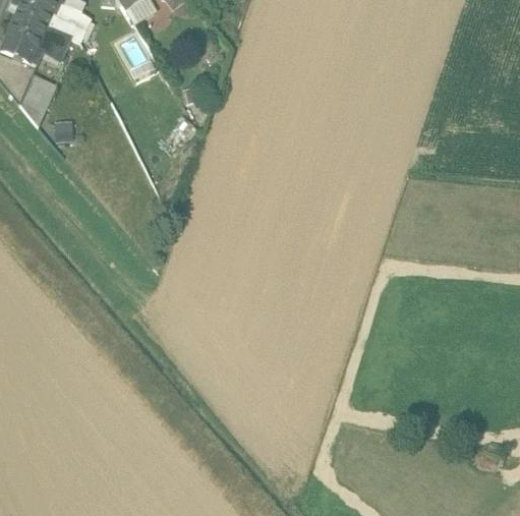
[(22,0),(17,12),(47,25),(57,4),(63,6),(65,0),(22,0)]
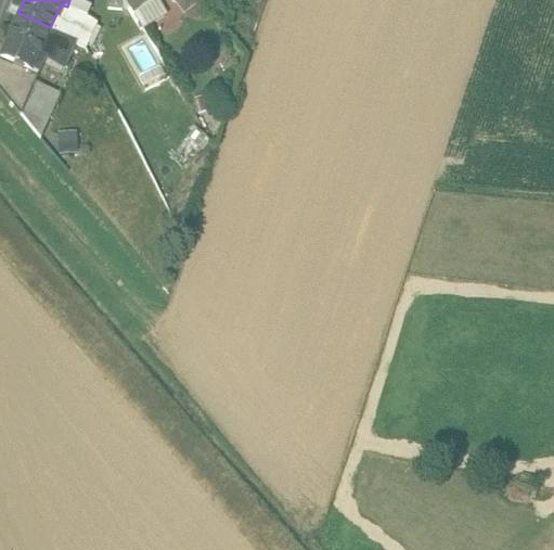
[(128,0),(134,9),(147,0),(128,0)]
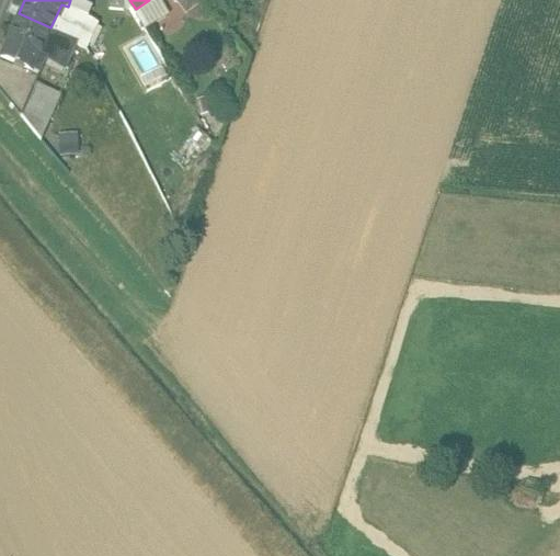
[(50,27),(19,13),(2,53),(33,67),(41,70),(46,57),(66,68),(78,41),(50,27)]
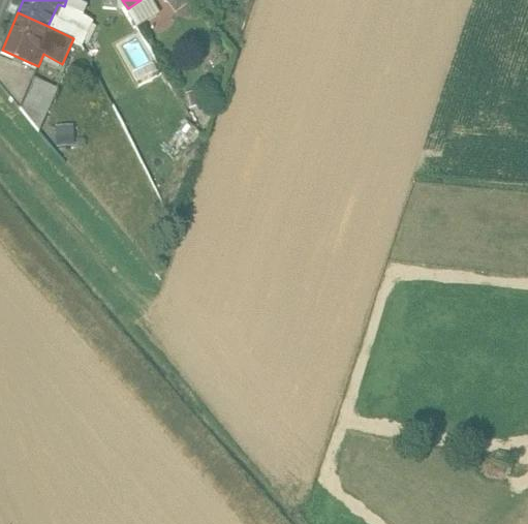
[(58,86),(33,74),(21,104),(39,128),(58,86)]
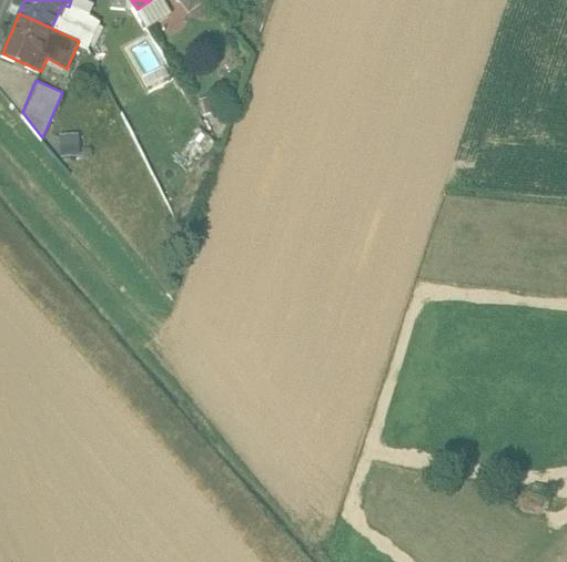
[(62,132),(63,151),(80,150),(79,131),(62,132)]
